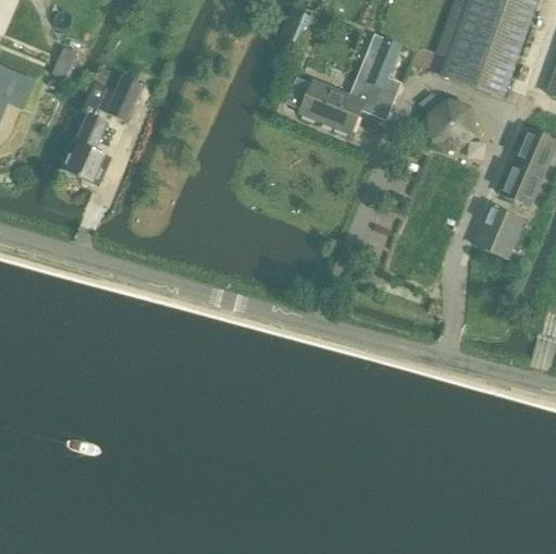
[(455,0),(448,20),(460,23),(442,75),(504,97),(539,0),(455,0)]
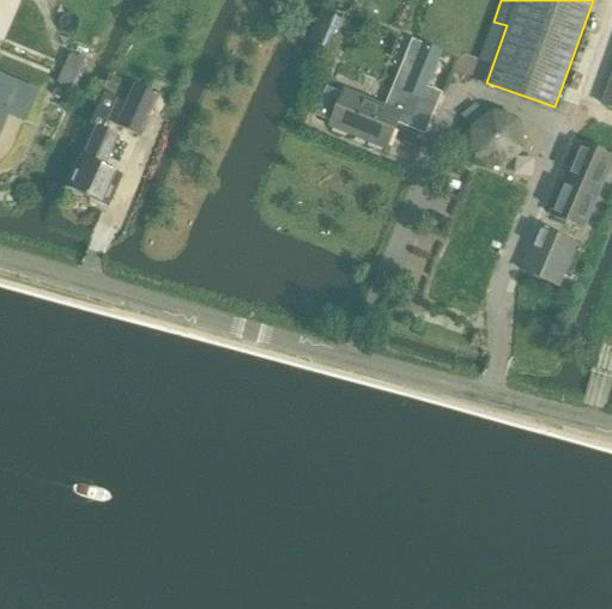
[(347,20),(325,11),(313,41),(334,50),(347,20)]
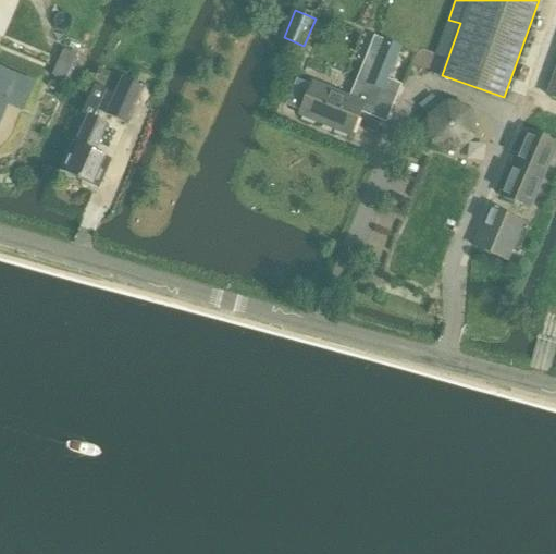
[(384,39),(367,82),(384,88),(402,46),(384,39)]
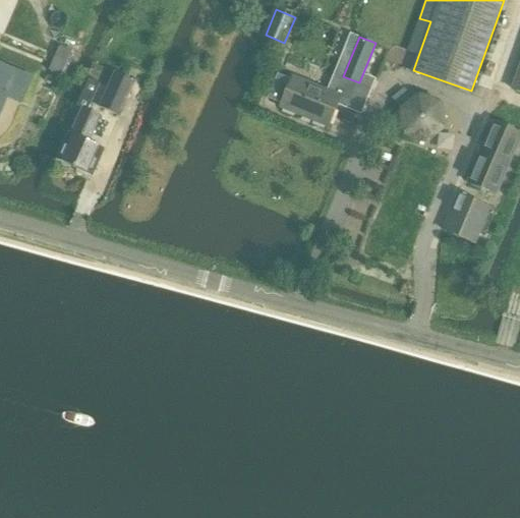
[(72,49),(60,44),(56,52),(49,67),(62,73),(69,57),(72,49)]
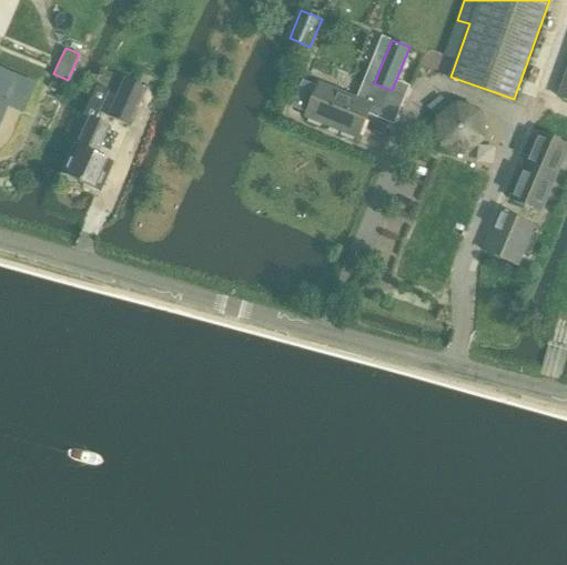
[(0,121),(19,77),(0,68),(0,121)]
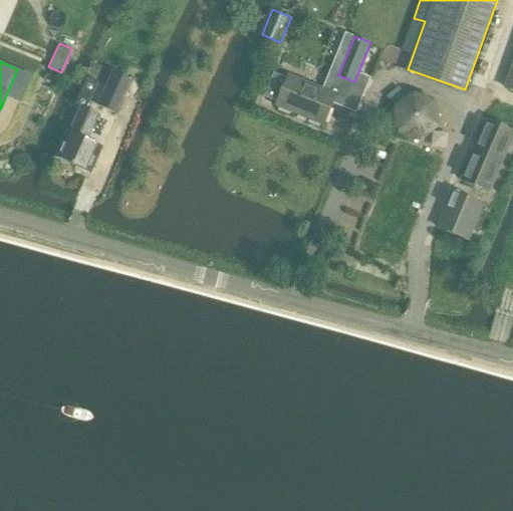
[(133,78),(113,69),(111,75),(98,103),(117,112),(131,83),(133,78)]
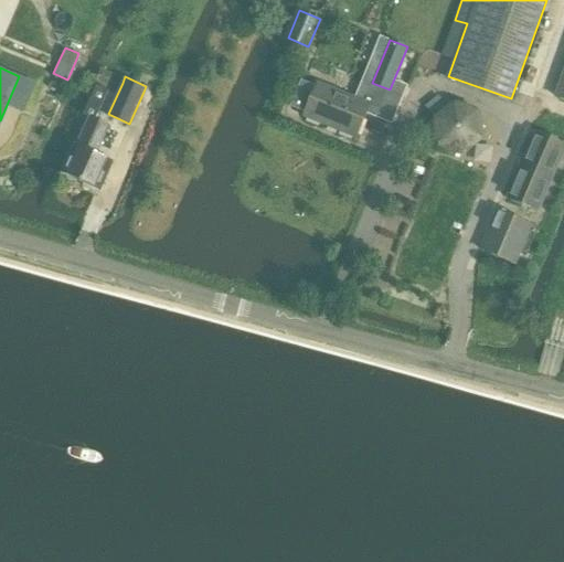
[(96,188),(98,189),(112,159),(96,152),(109,124),(96,118),(110,87),(98,82),(84,113),(91,116),(77,144),(75,142),(70,155),(72,156),(64,172),(67,175),(68,177),(74,180),(76,179),(86,183),(87,186),(93,189),(96,188)]
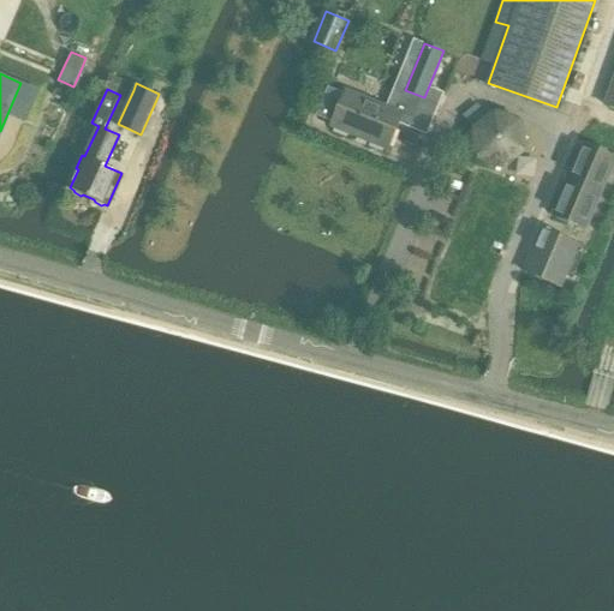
[(332,125),(388,148),(403,112),(346,89),(332,125)]
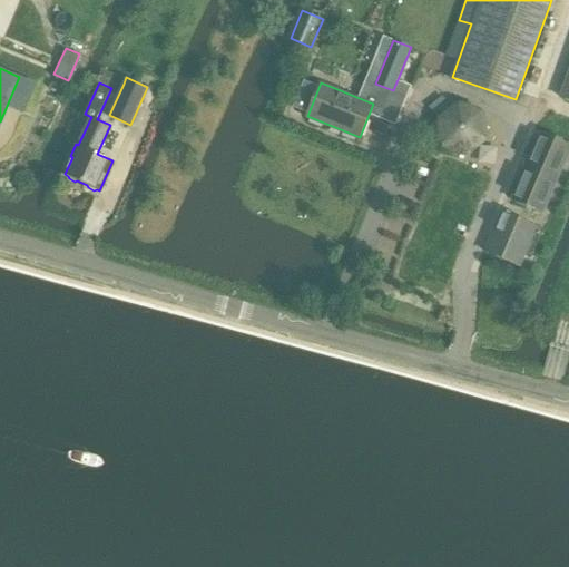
[(450,101),(435,113),(439,118),(443,144),(466,153),(486,138),(482,113),(458,104),(458,105),(453,99),(450,101)]
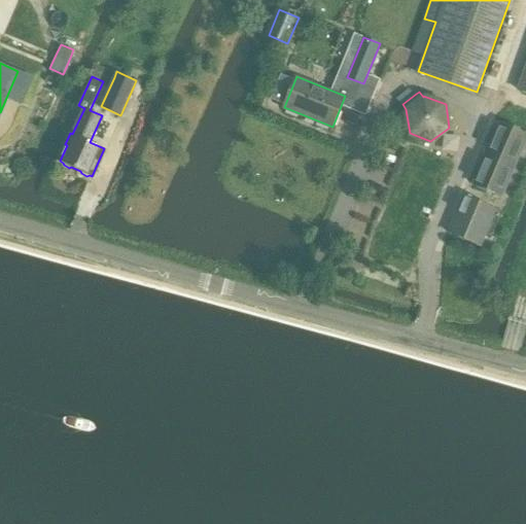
[(476,184),(501,196),(525,138),(525,135),(501,125),(476,184)]
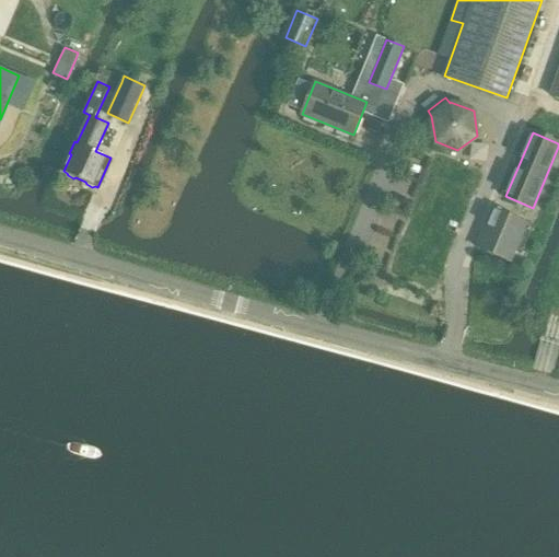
[(533,225),(493,209),(478,246),(510,259),(516,246),(523,250),(533,225)]
